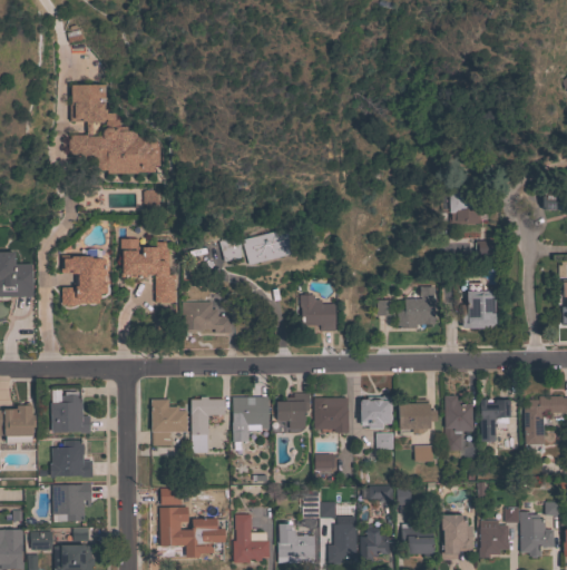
[(162,166),(156,166),(156,172),(138,172),(138,174),(108,174),(108,170),(98,170),(98,161),(84,161),(84,155),(71,155),(71,150),(69,150),(69,139),(71,139),(71,135),(88,135),(88,120),(71,120),(71,101),(72,101),(72,84),(106,85),(106,109),(108,109),(108,112),(117,112),(117,118),(121,118),(121,126),(129,126),(129,130),(138,130),(138,135),(140,135),(139,136),(152,136),(152,139),(154,139),(156,139),(158,140),(159,143),(160,145),(162,145),(162,166)]
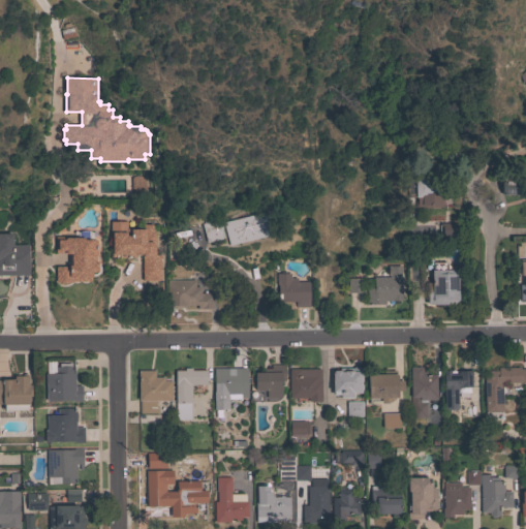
[(525,193),(504,194),(504,181),(507,181),(506,175),(516,175),(525,174),(525,193)]
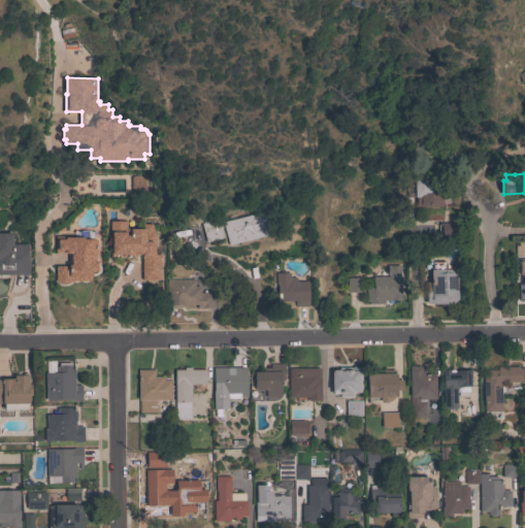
[(148,193),(135,193),(135,189),(134,189),(134,176),(135,176),(135,175),(148,175),(148,193)]
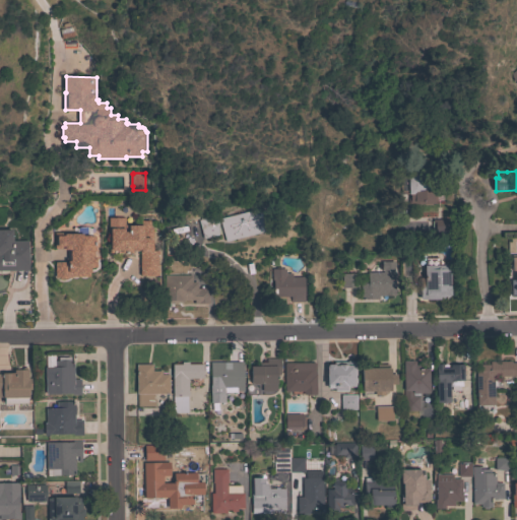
[(410,203),(410,198),(412,198),(412,194),(403,194),(403,175),(432,174),(432,187),(438,187),(438,203),(410,203)]
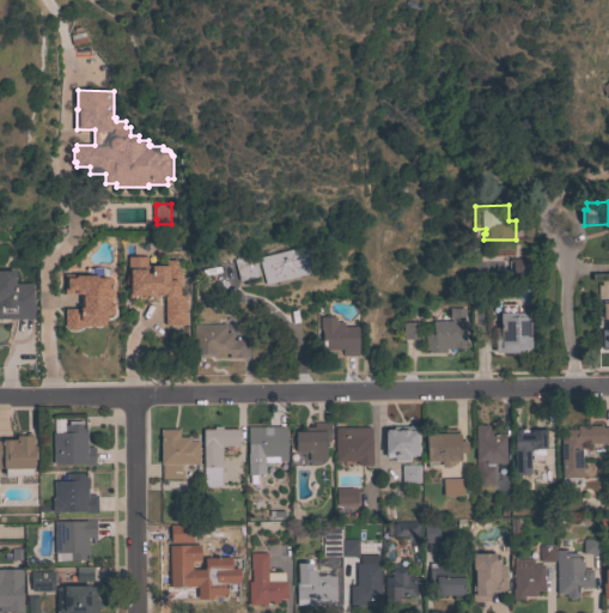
[(310,244),(317,272),(268,285),(262,263),(259,263),(260,277),(242,281),(236,259),(261,253),(261,256),(310,244)]
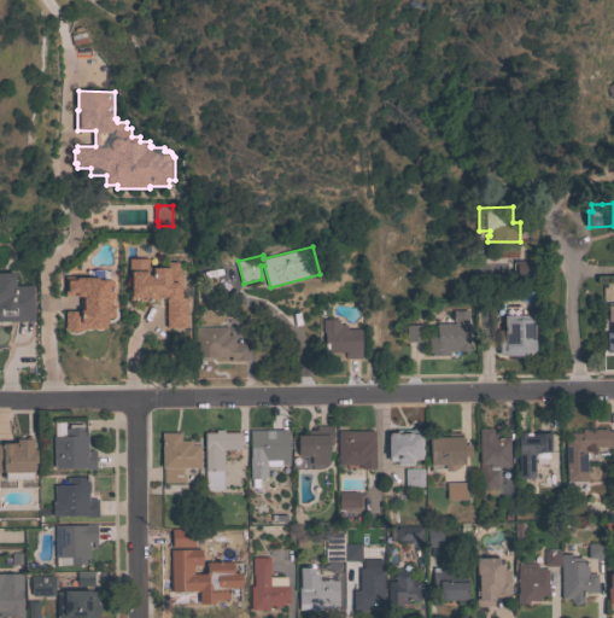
[(539,260),(541,283),(516,284),(516,260),(539,260)]
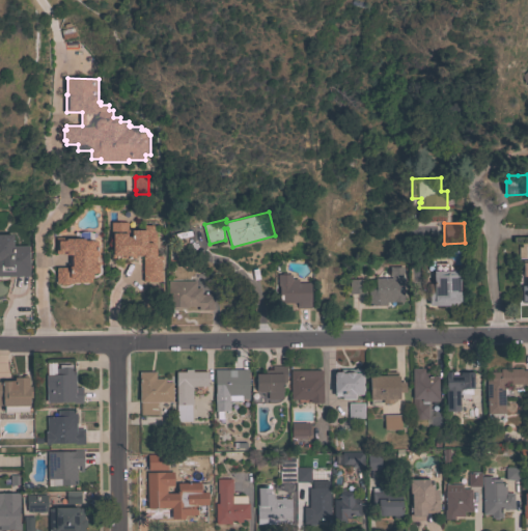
[(159,281),(149,281),(149,280),(145,280),(145,255),(137,255),(137,257),(114,257),(114,231),(130,231),(130,235),(134,235),(134,229),(145,229),(145,225),(156,225),(156,232),(158,232),(158,255),(163,255),(163,281),(159,281)]
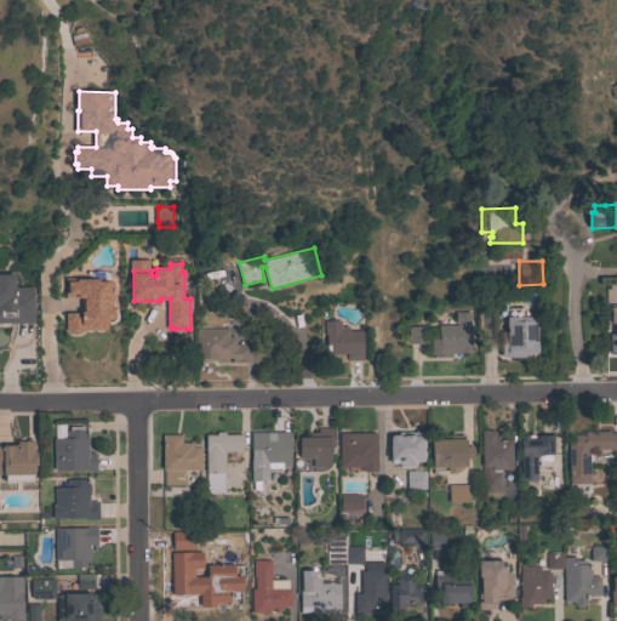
[(0,273),(17,273),(18,288),(35,288),(36,323),(0,323),(0,273)]
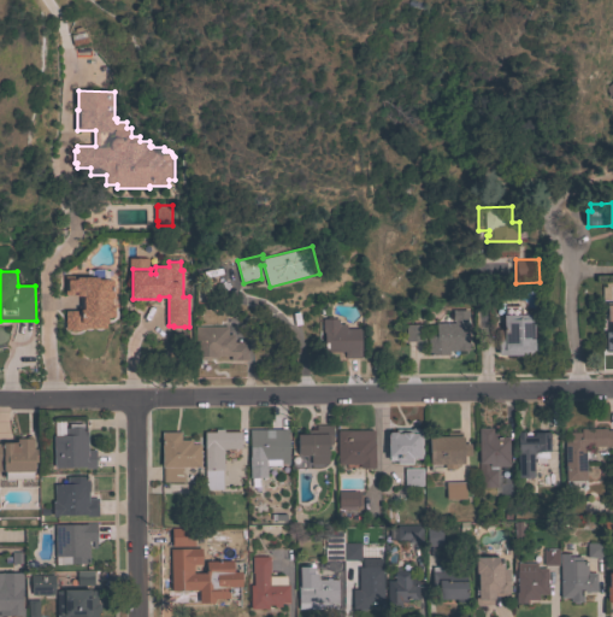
[(101,277),(101,278),(108,280),(116,281),(116,298),(113,298),(113,305),(117,305),(117,317),(110,317),(110,323),(108,323),(108,328),(87,328),(87,329),(82,329),(82,330),(72,330),(72,329),(68,329),(68,310),(82,310),(82,309),(83,309),(83,295),(78,295),(66,294),(68,276),(101,277)]
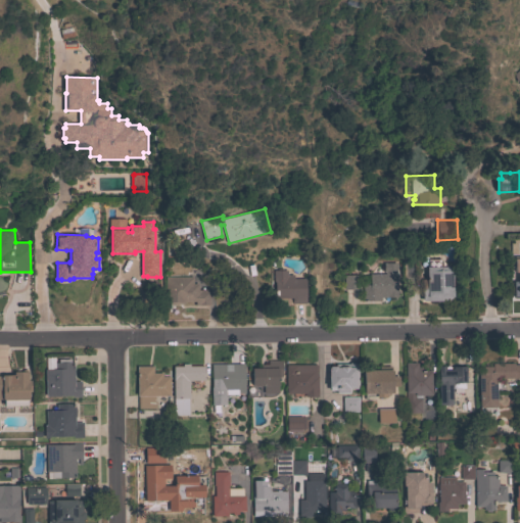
[(455,296),(453,296),(453,300),(424,300),(424,280),(428,280),(428,267),(430,267),(430,259),(443,259),(443,267),(454,266),(455,296)]
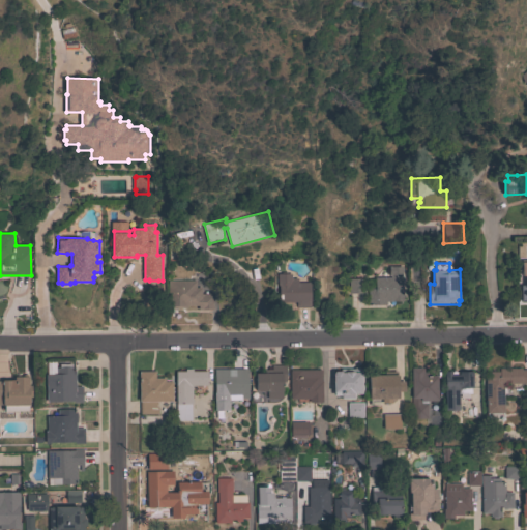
[(392,277),(392,275),(391,275),(391,266),(405,266),(404,301),(388,300),(388,304),(370,304),(370,280),(377,280),(377,277),(392,277)]
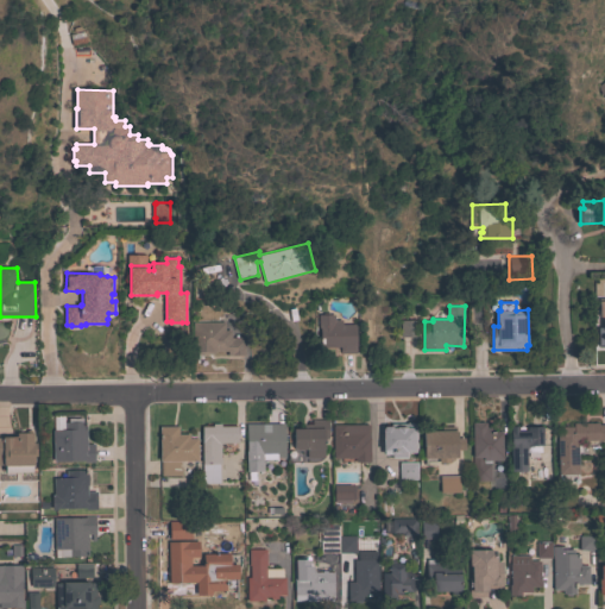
[(358,353),(342,353),(342,346),(322,347),(322,327),(321,327),(321,314),(338,314),(338,319),(344,319),(344,324),(358,324),(358,353)]
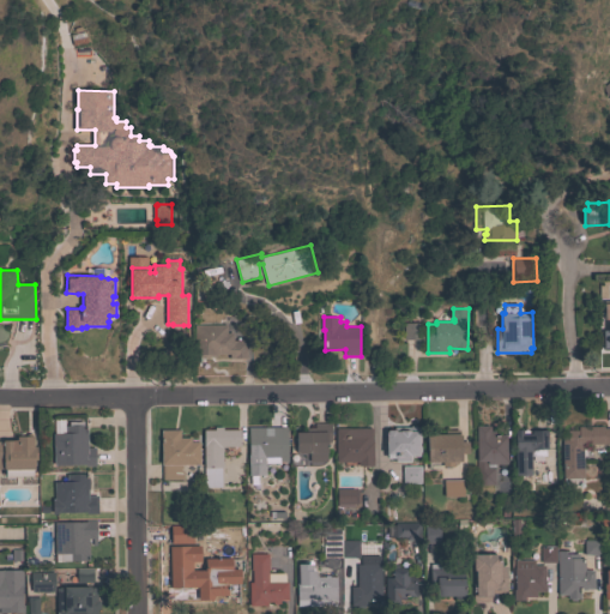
[(424,321),(424,338),(406,339),(406,323),(424,321)]
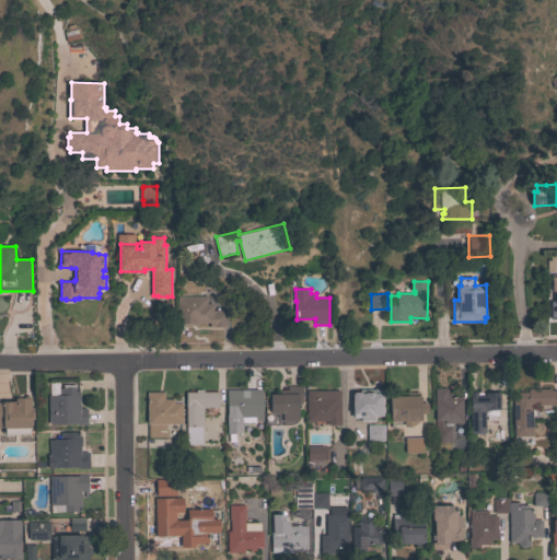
[(209,295),(209,303),(215,303),(215,311),(228,311),(228,327),(211,327),(211,323),(199,323),(199,326),(180,326),(180,300),(180,296),(209,295)]
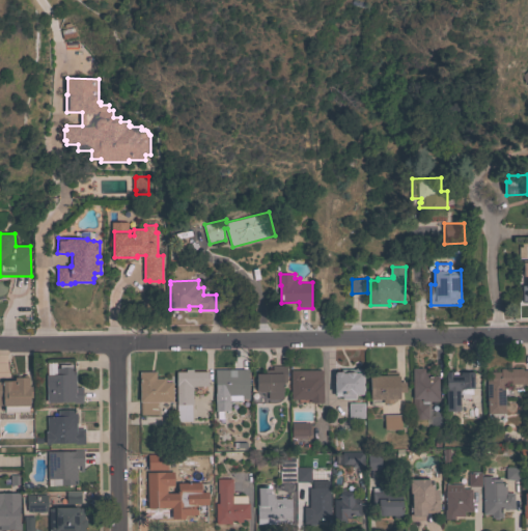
[(48,374),(59,374),(59,368),(61,368),(61,366),(75,365),(75,367),(77,367),(77,387),(84,387),(84,402),(75,402),(75,401),(49,402),(48,374)]
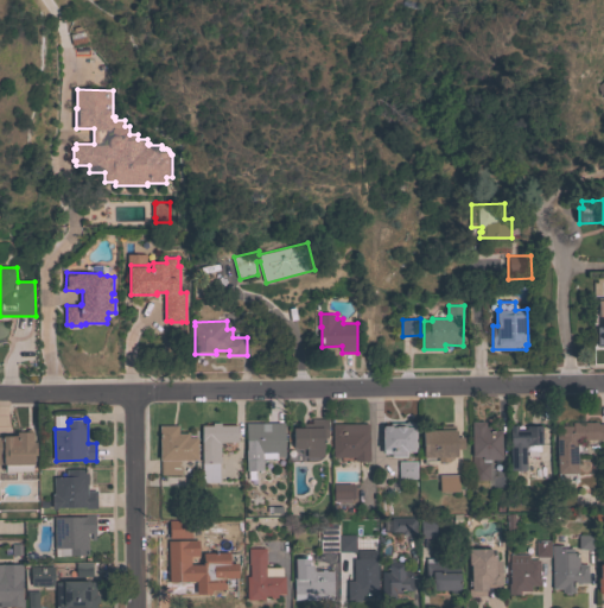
[(309,428),(307,424),(313,424),(313,419),(330,419),(330,437),(325,437),(325,456),(309,456),(309,449),(294,449),(294,428),(309,428)]
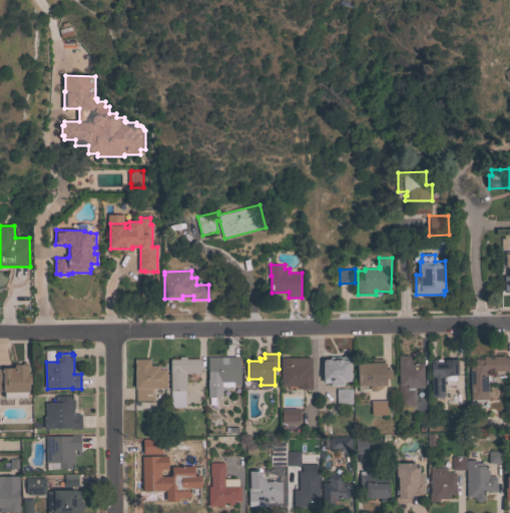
[(415,388),(415,405),(401,405),(400,356),(414,355),(415,364),(425,363),(426,388),(415,388)]
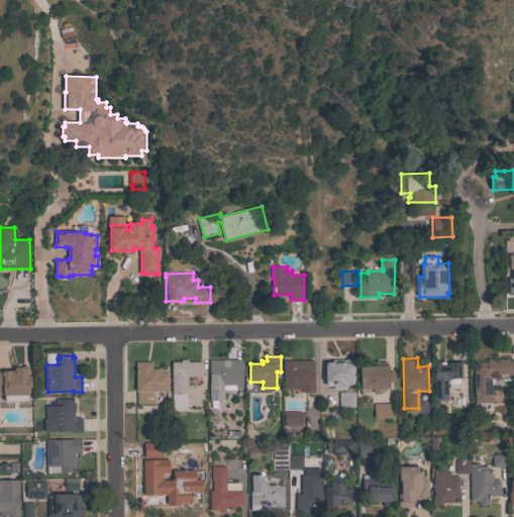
[(328,362),(334,362),(334,359),(346,359),(347,358),(352,358),(353,363),(355,363),(355,384),(347,384),(347,389),(335,389),(334,386),(328,386),(328,383),(327,383),(327,364),(328,362)]
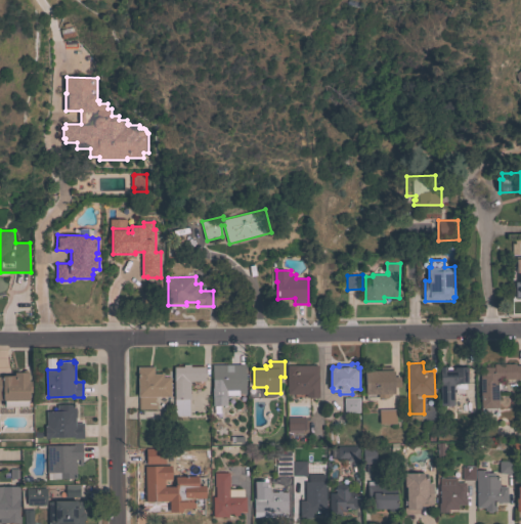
[(482,408),(481,373),(487,373),(487,367),(495,367),(495,363),(517,363),(518,365),(520,365),(520,379),(500,380),(501,407),(482,408)]
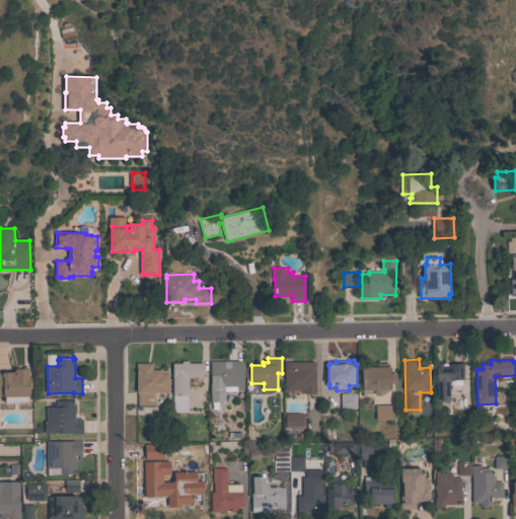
[(173,363),(183,363),(183,361),(190,361),(190,363),(204,363),(204,377),(190,377),(190,395),(189,395),(189,412),(174,412),(173,363)]
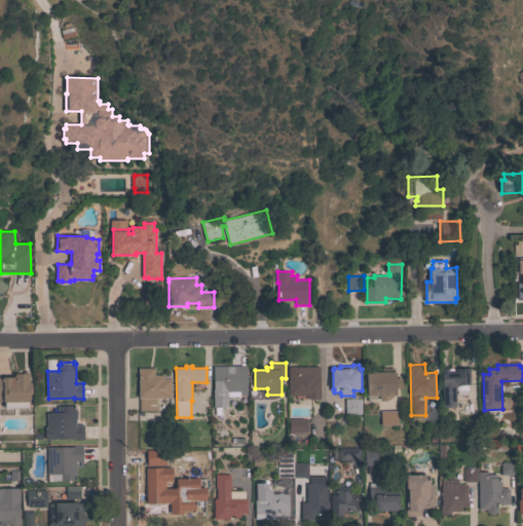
[(249,366),(249,395),(241,395),(241,397),(231,397),(231,398),(229,398),(229,407),(215,407),(215,366),(249,366)]
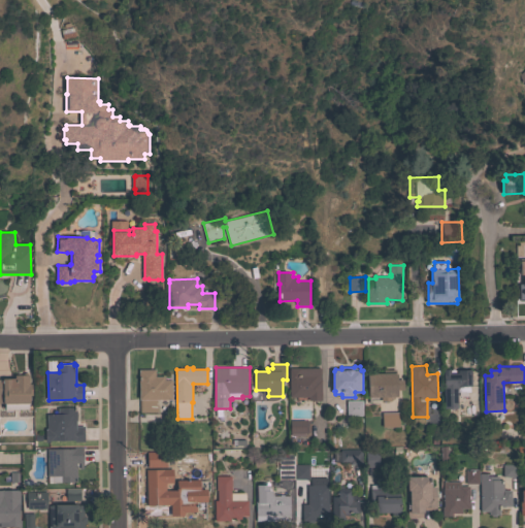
[(322,368),(322,400),(309,400),(309,396),(291,396),(291,368),(322,368)]
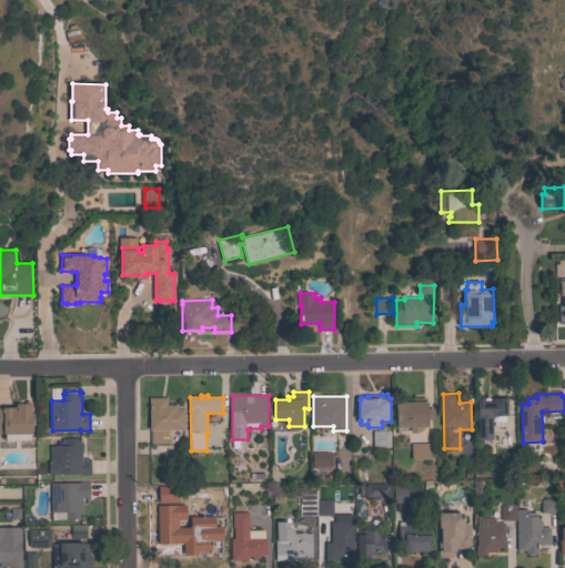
[(187,429),(171,429),(171,444),(152,444),(152,430),(151,430),(151,397),(169,397),(169,405),(179,405),(179,408),(187,408),(187,429)]
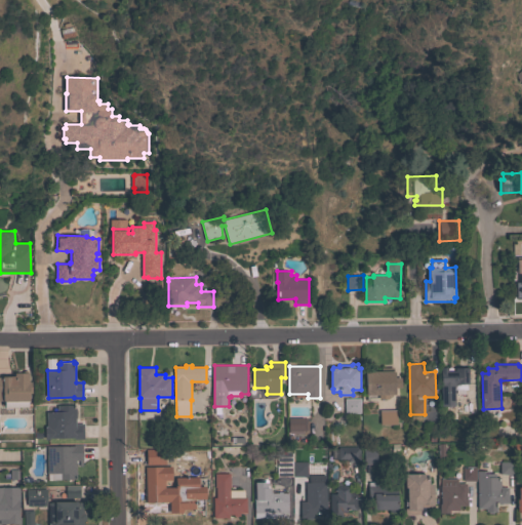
[(390,395),(390,399),(379,399),(379,395),(367,395),(366,371),(383,371),(383,367),(395,367),(395,371),(396,371),(396,377),(402,377),(403,388),(396,388),(396,395),(390,395)]
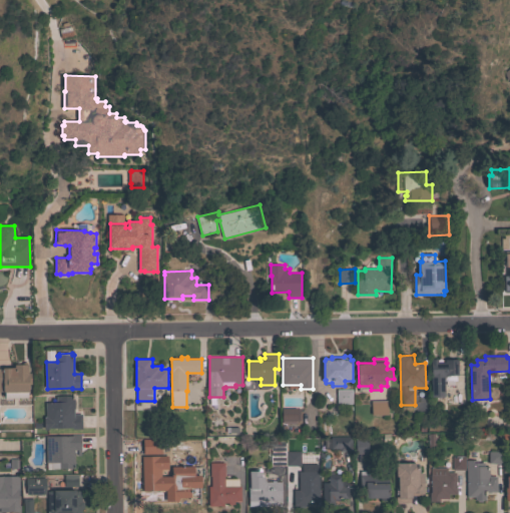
[(438,359),(439,360),(459,360),(459,375),(457,375),(458,381),(445,381),(446,397),(433,397),(432,359),(438,359)]
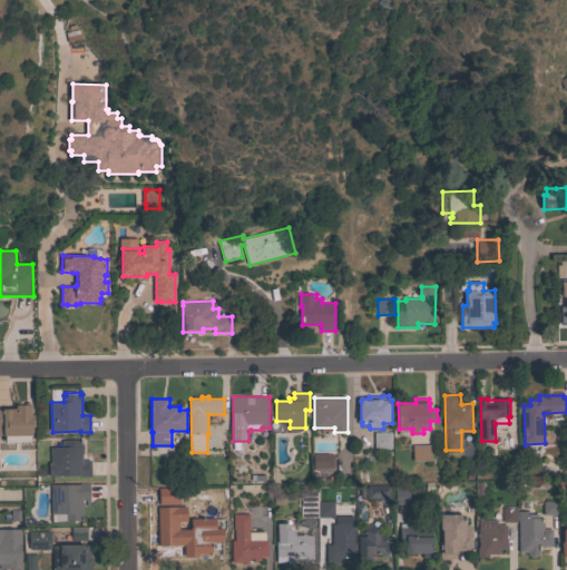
[(0,409),(18,409),(18,405),(33,405),(33,414),(36,414),(37,426),(33,426),(33,435),(32,435),(32,442),(7,442),(7,435),(0,435),(0,409)]
